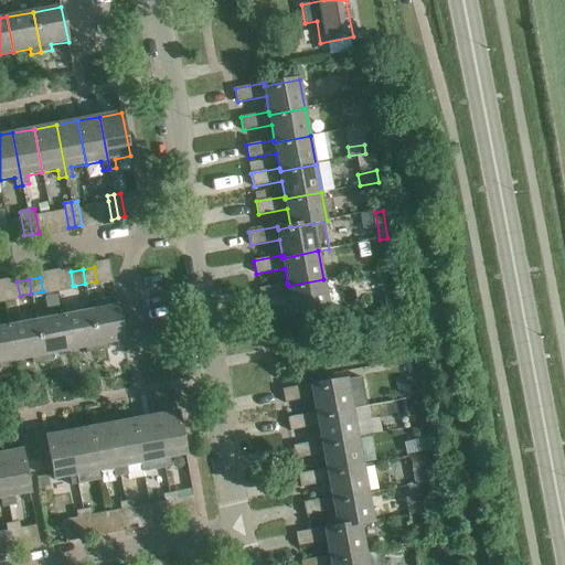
[(294,315),(315,311),(329,308),(323,279),(288,286),(287,284),(259,288),(262,301),(289,297),(294,315)]
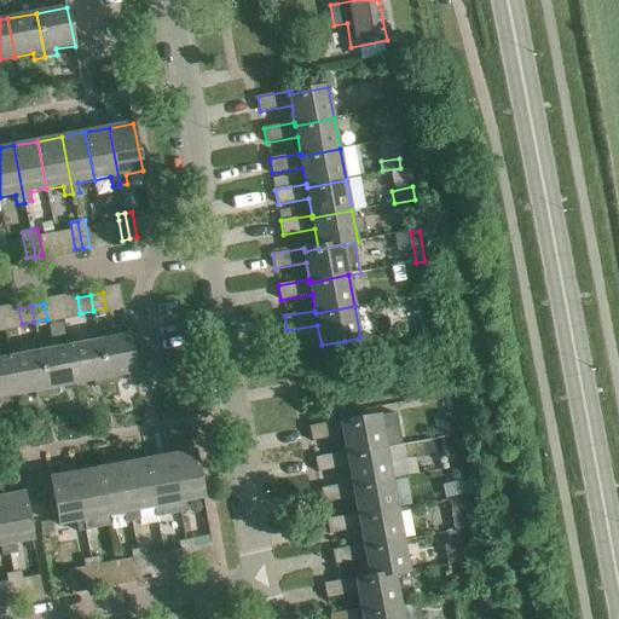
[(117,377),(137,374),(129,335),(99,341),(106,385),(119,383),(117,377)]
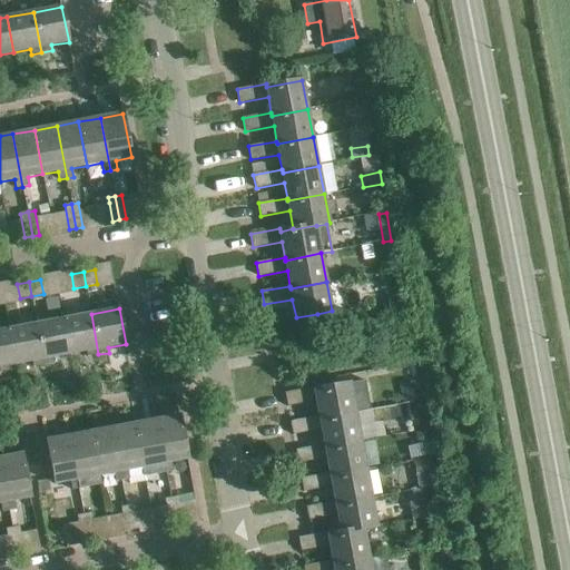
[(88,356),(98,354),(91,314),(64,318),(70,354),(87,351),(88,356)]
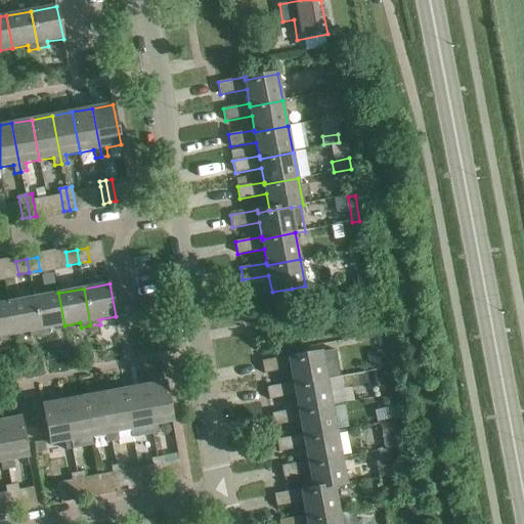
[(49,329),(64,325),(58,293),(34,298),(41,336),(50,334),(49,329)]
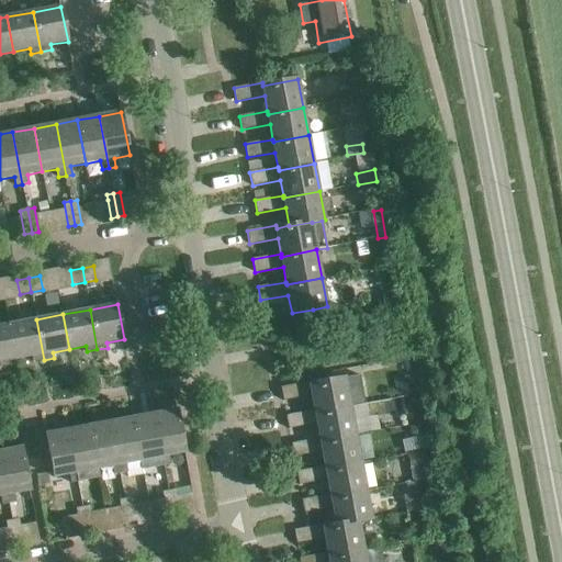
[(33,361),(44,360),(36,319),(10,324),(15,359),(32,356),(33,361)]
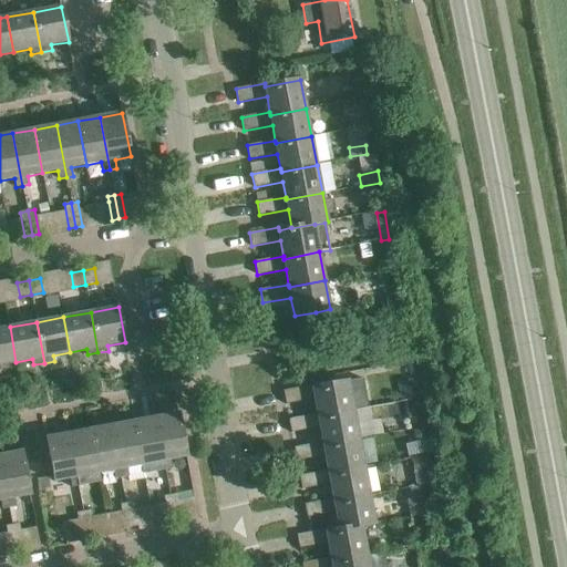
[(0,367),(0,364),(16,362),(10,327),(0,329),(0,371),(1,371),(0,367)]
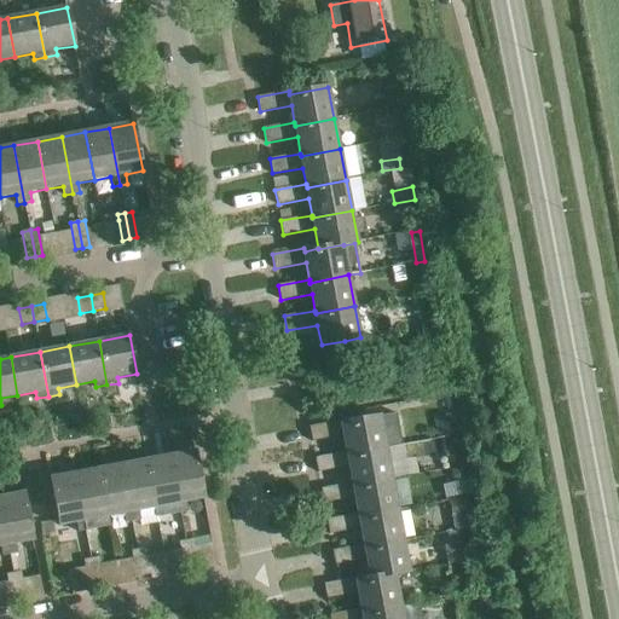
[(347,455),(386,447),(380,416),(341,423),(341,421),(310,427),(312,441),(343,435),(346,452),(347,455)]
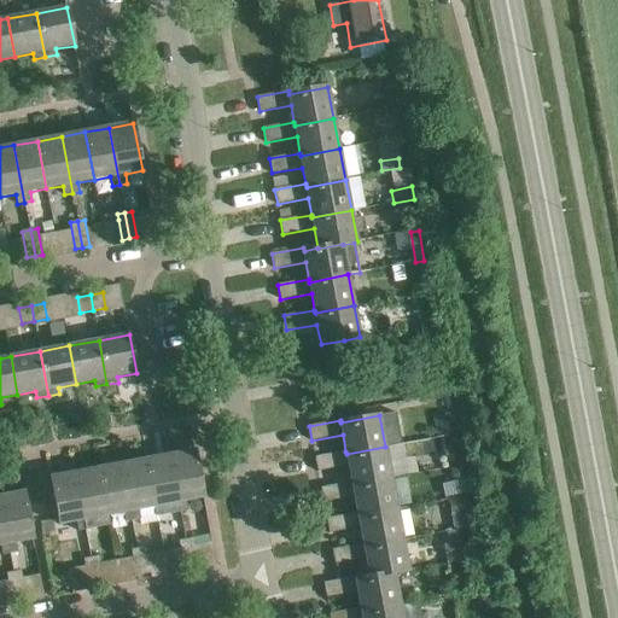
[(353,485),(391,478),(385,447),(347,454),(345,452),(315,456),(318,471),(349,466),(351,482),(353,485)]
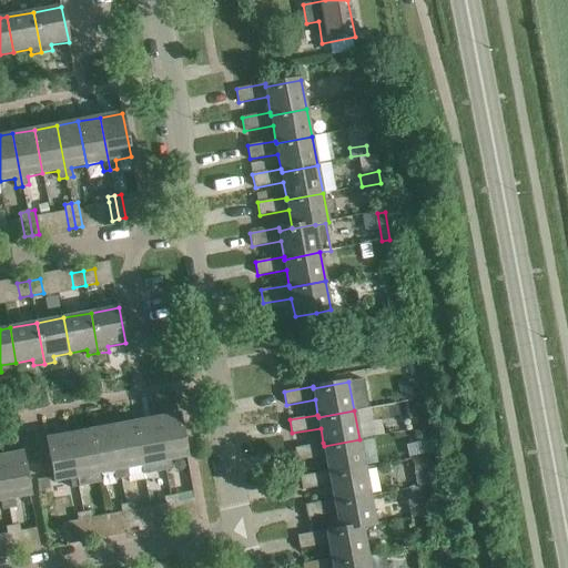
[(171,460),(188,457),(179,414),(156,418),(166,470),(173,469),(171,460)]
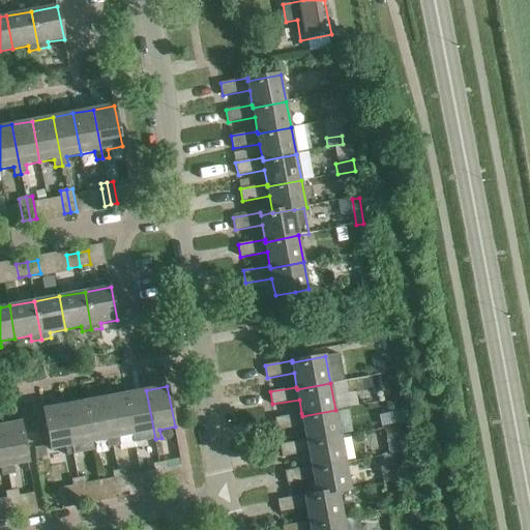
[(148,440),(155,439),(146,390),(125,393),(134,435),(147,432),(148,440)]
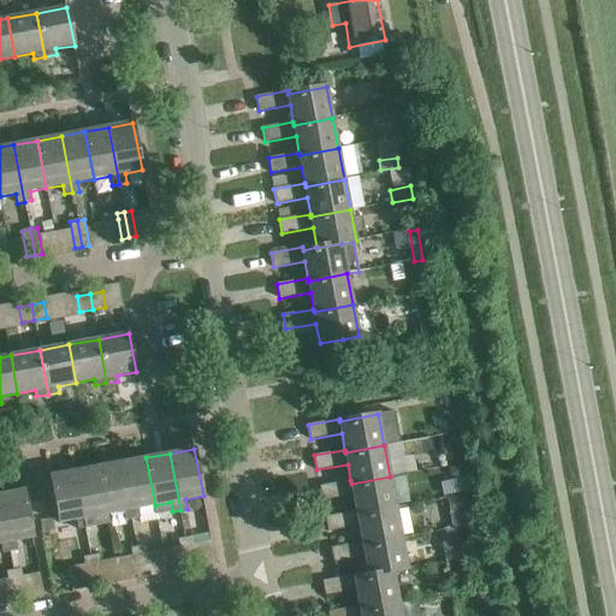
[(138,508),(155,505),(146,457),(123,462),(132,519),(141,517),(138,508)]
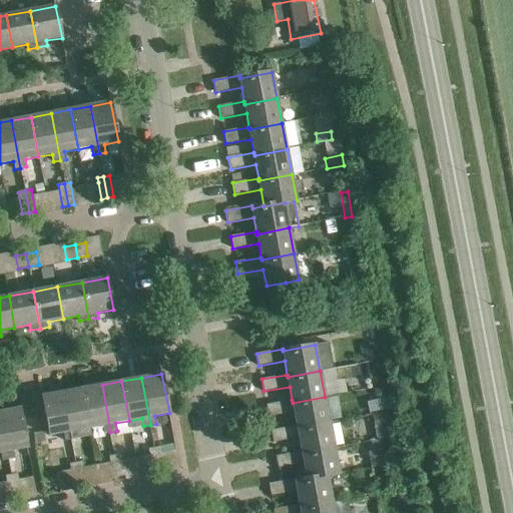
[(104,434),(110,432),(102,385),(82,389),(89,428),(103,426),(104,434)]
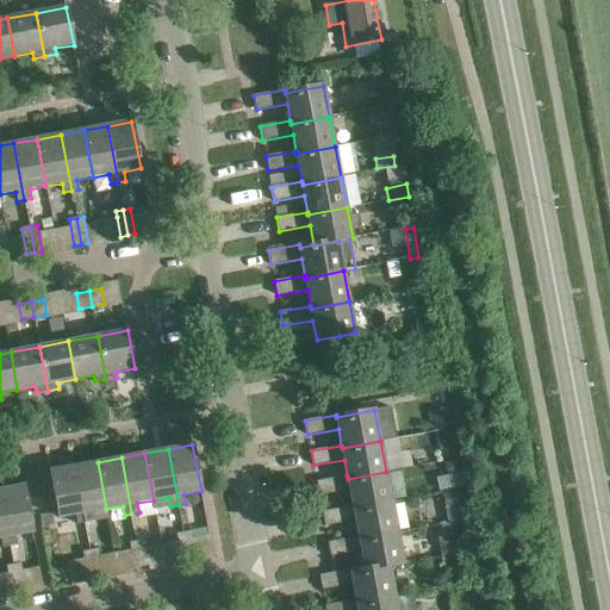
[(91,512),(106,509),(98,462),(74,466),(85,523),(92,522),(91,512)]
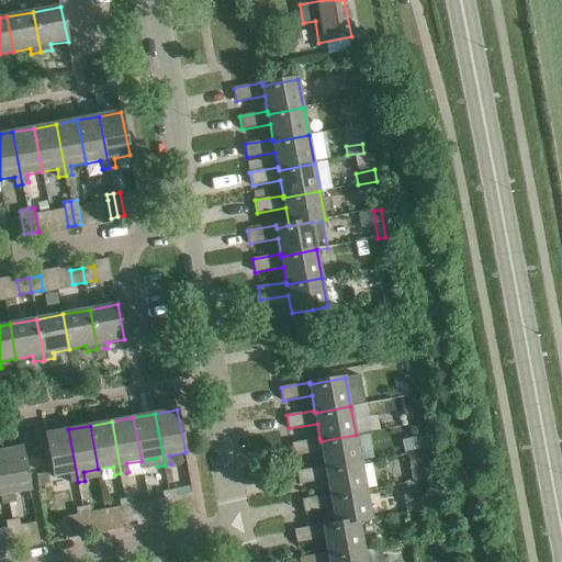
[(71,483),(78,482),(68,429),(46,434),(54,478),(69,474),(71,483)]
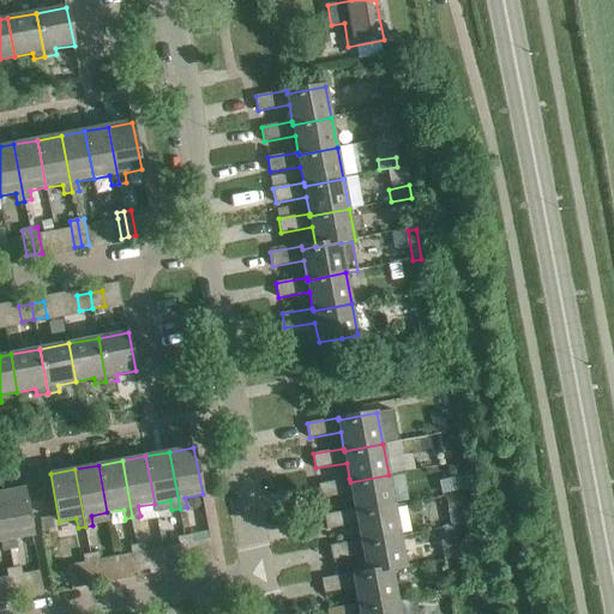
[(355,512),(395,505),(389,475),(350,482),(349,479),(318,485),(321,499),(351,493),(355,510),(355,512)]
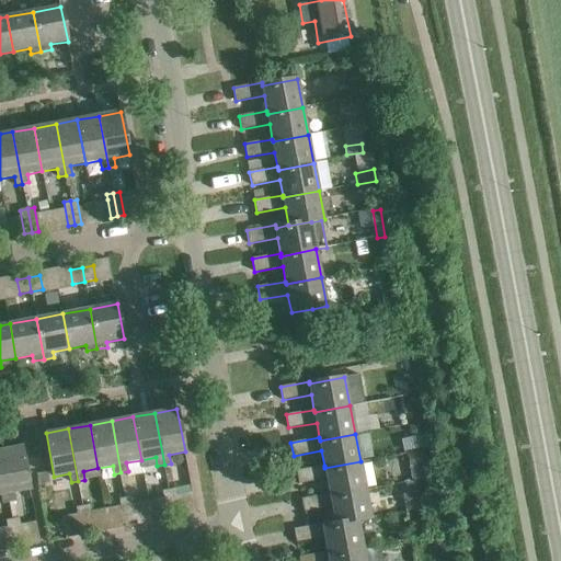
[(30,490),(25,462),(22,446),(0,450),(0,453),(10,503),(16,501),(14,493),(30,490)]
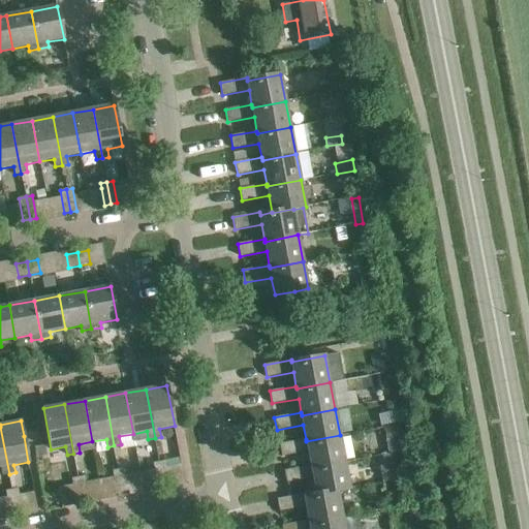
[(2,475),(9,474),(0,427),(0,467),(1,467),(2,475)]
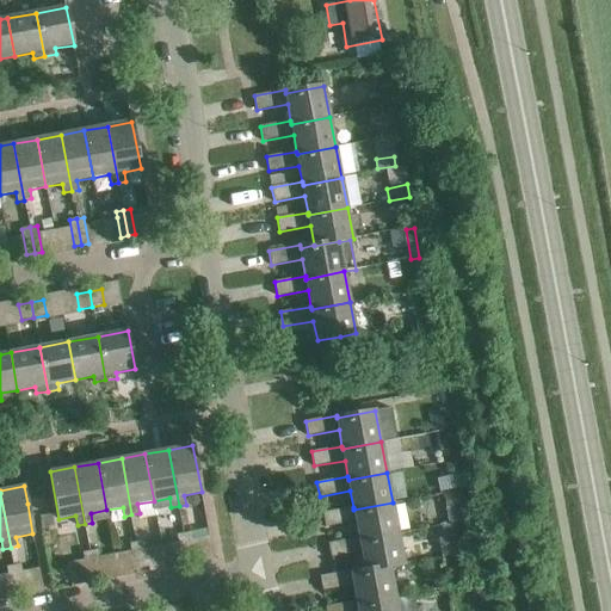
[(359,541),(399,534),(393,503),(353,510),(353,507),(322,512),(326,528),(356,522),(359,537),(359,541)]
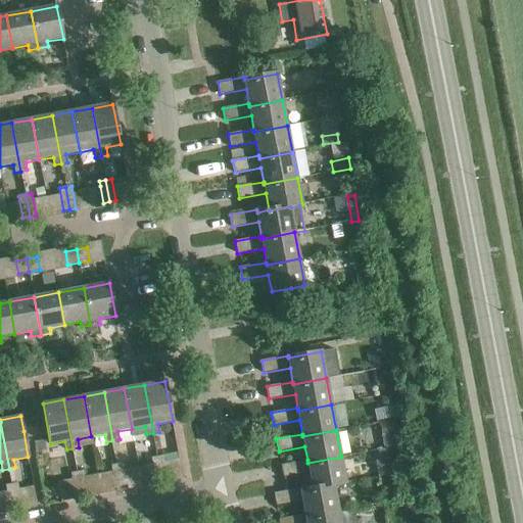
[(44,440),(35,442),(37,452),(46,449),(44,440)]
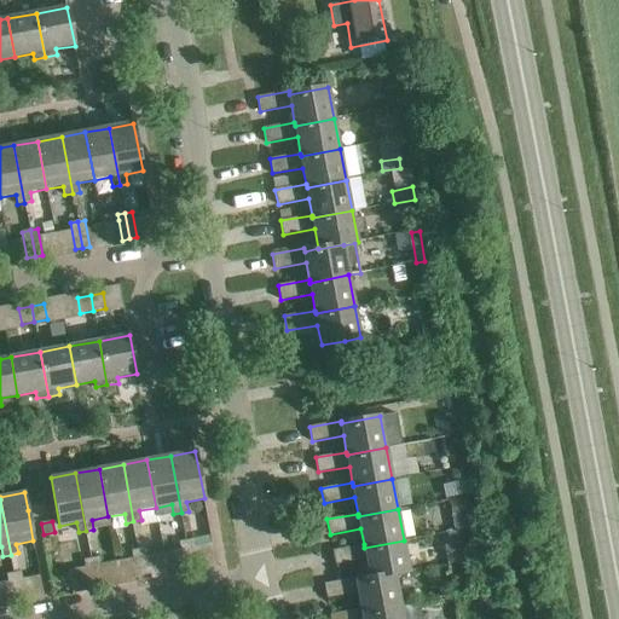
[(191,567),(198,565),(194,539),(186,541),(191,567)]
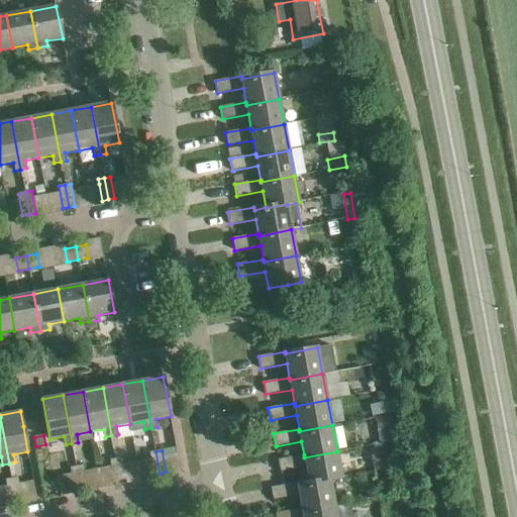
[(153,475),(160,474),(156,451),(149,452),(153,475)]
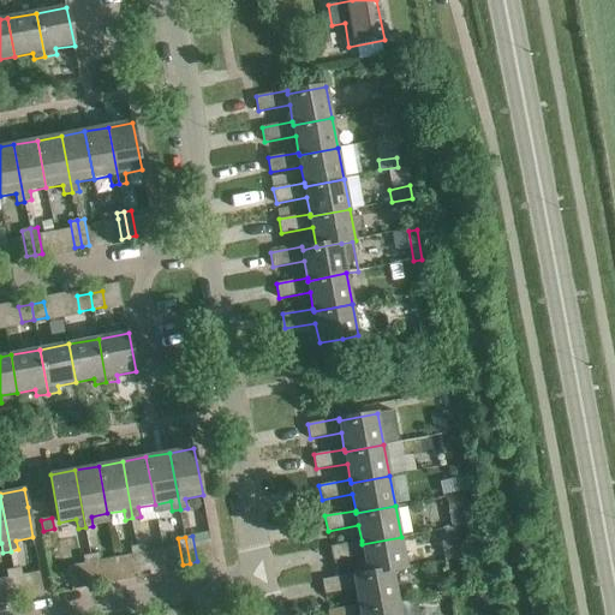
[(393,571),(406,568),(401,537),(362,544),(362,541),(330,547),(333,561),(364,555),(368,574),(368,575),(393,571)]
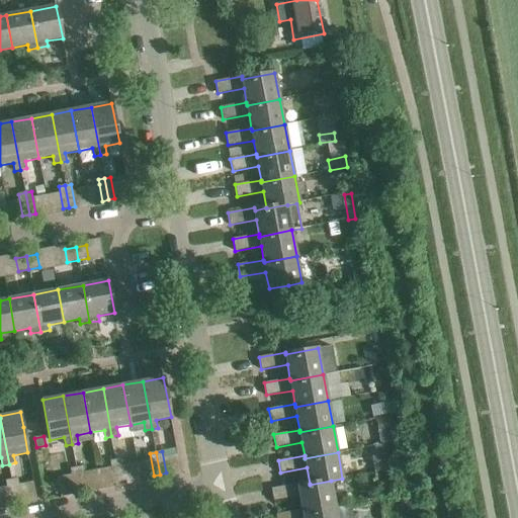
[(120,482),(126,481),(122,458),(116,459),(120,482)]
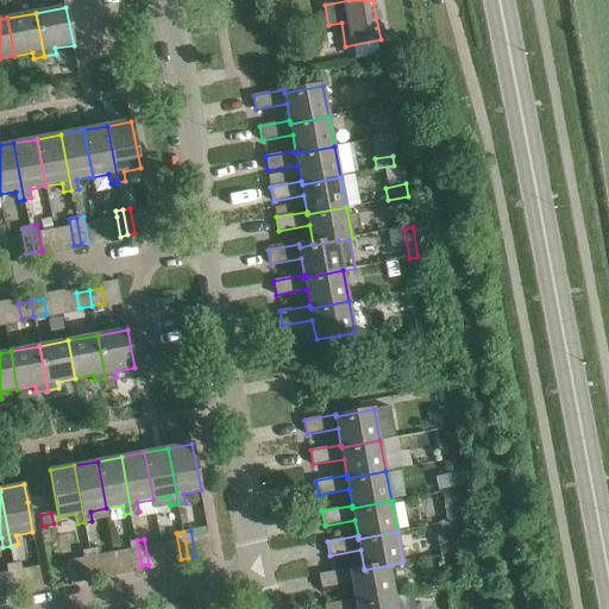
[(135,567),(142,566),(137,540),(130,541),(135,567)]
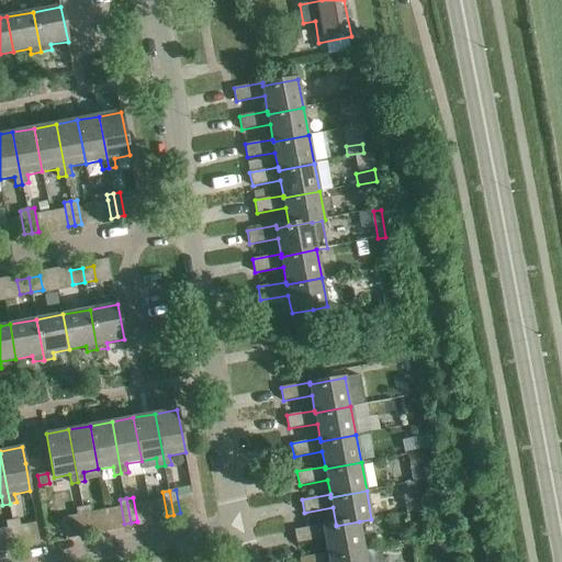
[(87,530),(94,529),(90,505),(82,506),(87,530)]
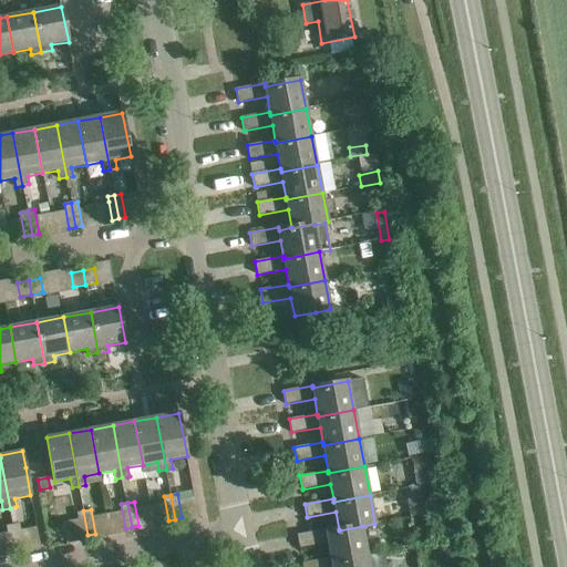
[(81,536),(88,535),(83,511),(76,513),(81,536)]
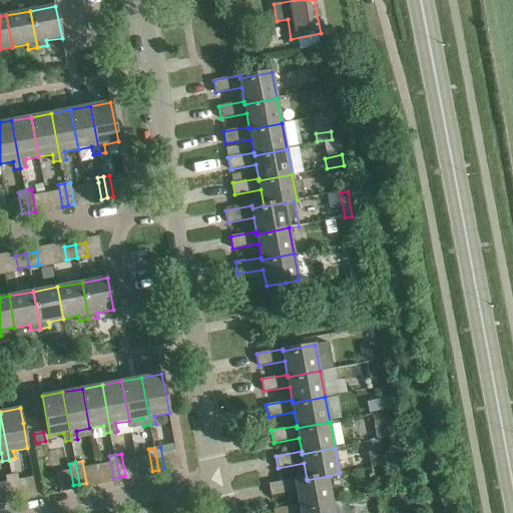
[(15,496),(22,495),(18,474),(11,475),(15,496)]
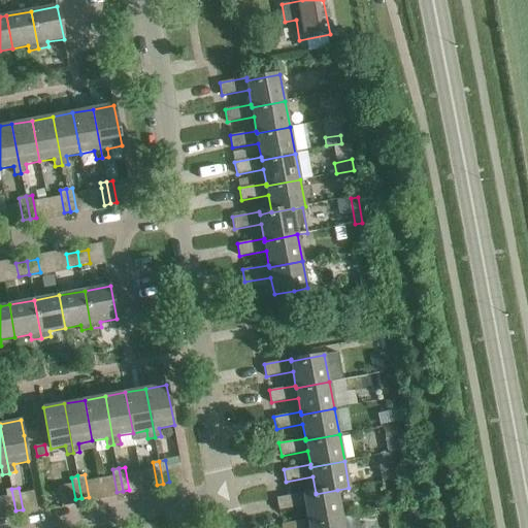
[(9,513),(15,510),(11,489),(5,490),(9,513)]
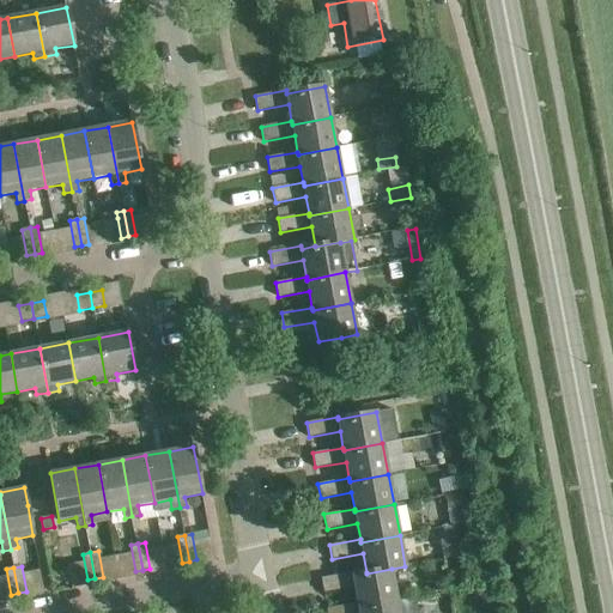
[(396,599),(392,569),(366,574),(366,572),(352,575),(352,572),(321,578),(323,593),(354,587),(357,602),(358,606),(396,599)]
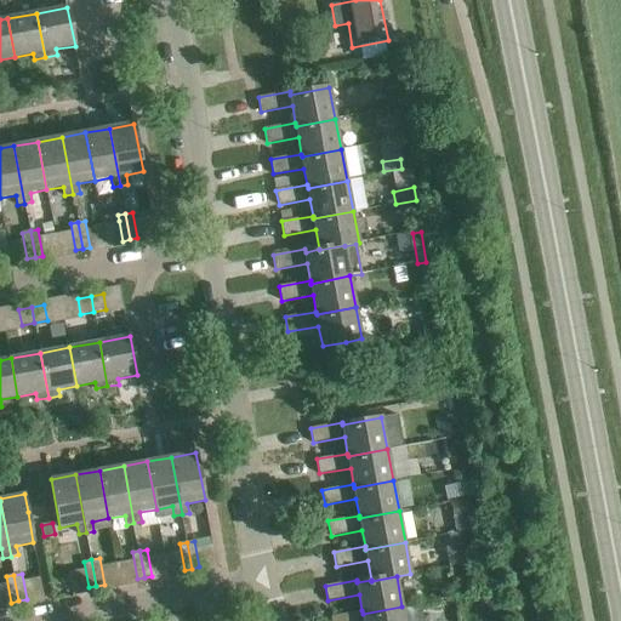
[(404,620),(402,607),(363,614),(362,610),(331,616),(331,620),(404,620)]
